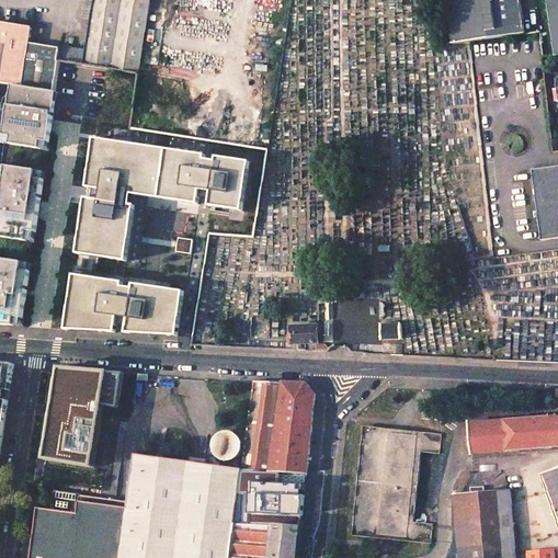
[(0,81),(9,82),(50,89),(55,57),(82,61),(136,70),(147,0),(91,0),(83,48),(27,41),(30,24),(0,20),(0,81)]
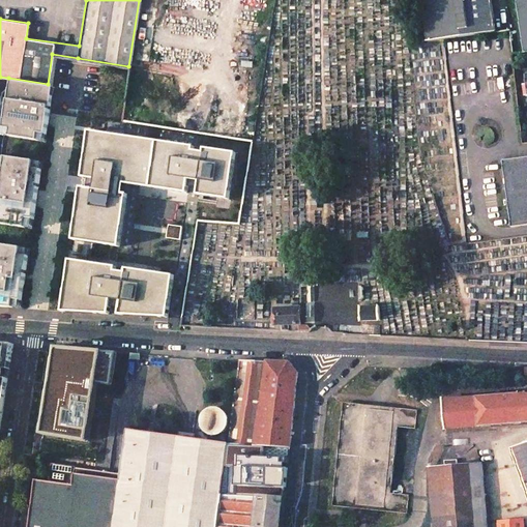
[(418,0),(425,38),(441,36),(493,28),(489,0),(418,0)]
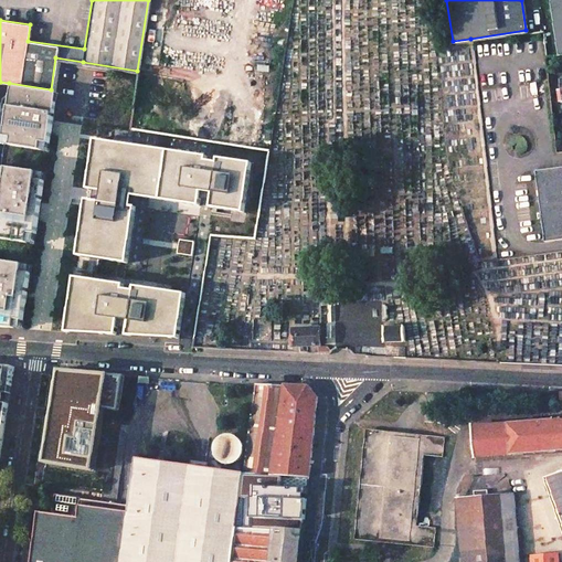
[(544,0),(553,53),(561,51),(561,0),(544,0)]
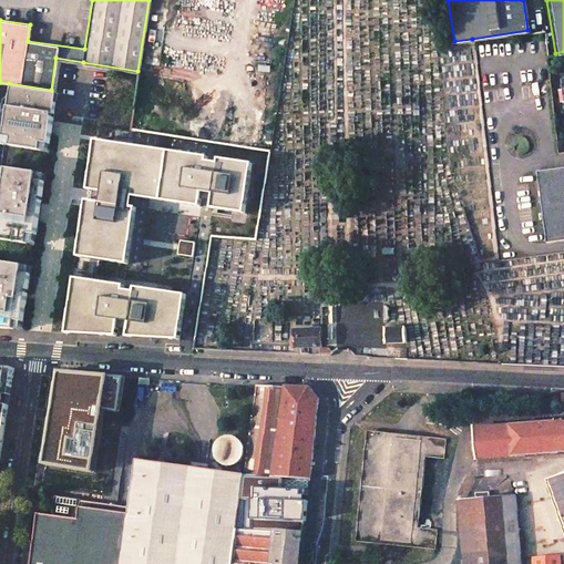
[(55,90),(51,90),(9,83),(0,142),(47,150),(55,90)]
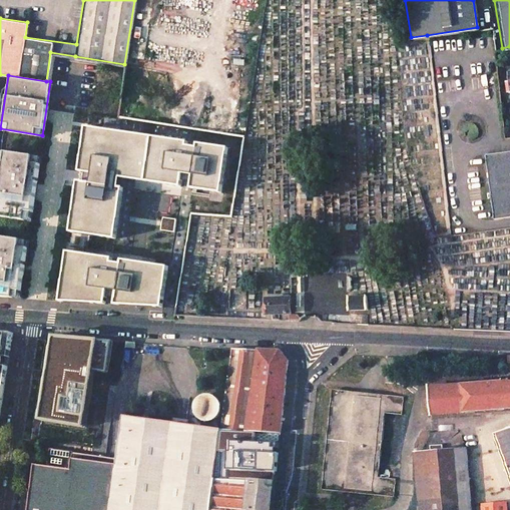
[(183,141),(83,126),(76,171),(89,173),(87,182),(74,180),(67,231),(112,237),(119,187),(115,186),(116,177),(177,186),(179,174),(189,176),(187,187),(218,192),(224,146),(194,142),(193,147),(183,146),(183,141)]
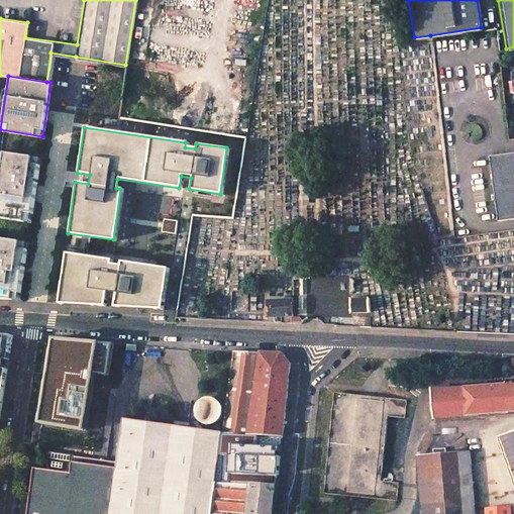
[(513,148),(487,152),(496,218),(513,215),(513,148)]
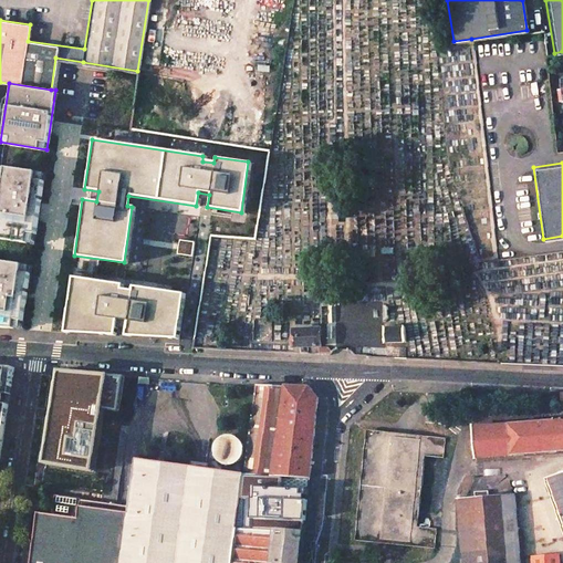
[(0,236),(32,241),(43,170),(0,164),(0,236)]
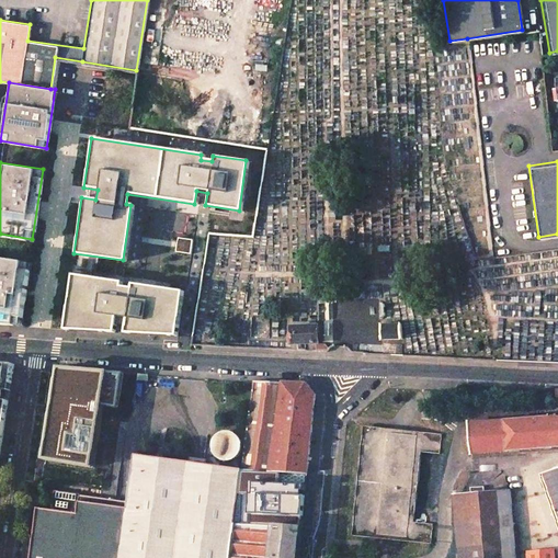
[(259,241),(252,234),(247,238),(239,234),(203,229),(208,257),(214,258),(208,268),(221,255),(220,270),(232,283),(228,291),(249,302),(246,307),(227,310),(231,312),(243,326),(240,329),(248,328),(250,314),(258,318),(265,310),(255,299),(260,298),(255,275),(251,283),(246,282),(245,275),(257,263),(257,259),(259,241)]
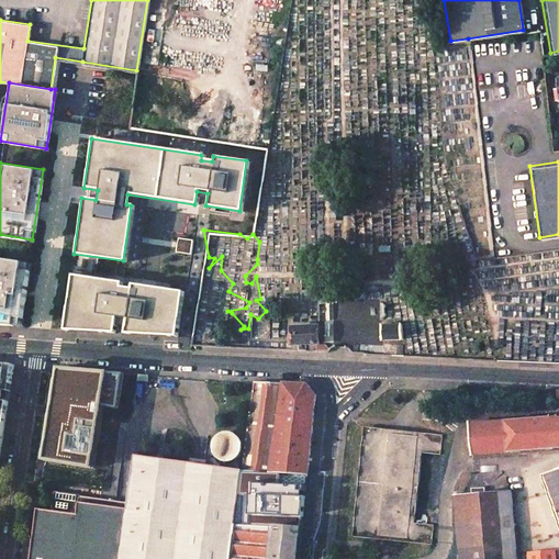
[(0,322),(21,323),(29,261),(0,257),(0,322)]
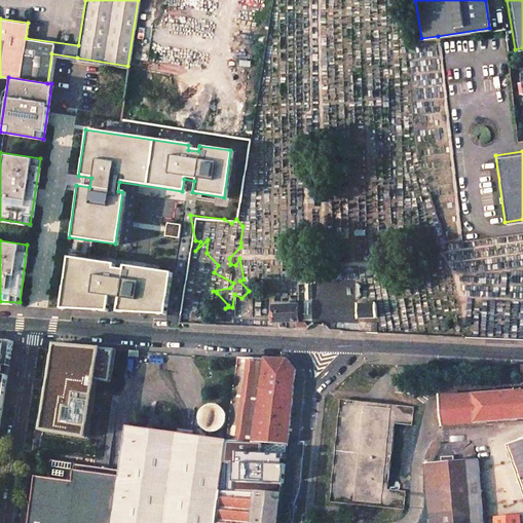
[(66,258),(58,309),(105,311),(107,298),(117,300),(115,312),(162,313),(169,273),(121,266),(121,271),(111,269),(112,265),(91,262),(66,258)]
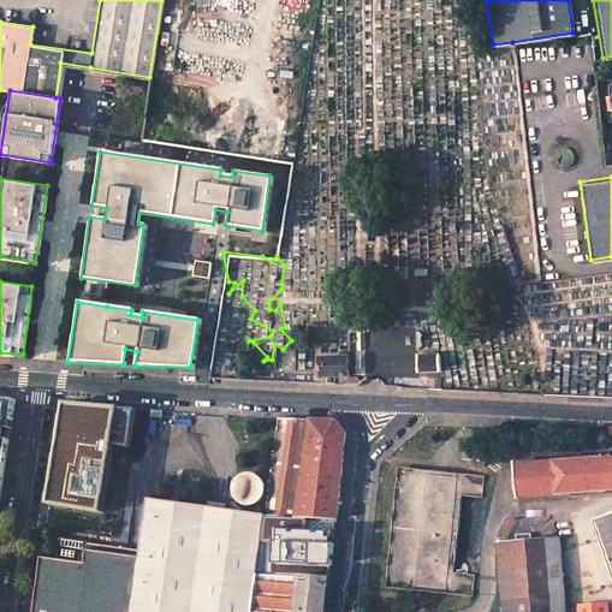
[(437,351),(414,352),(415,369),(438,368),(437,351)]
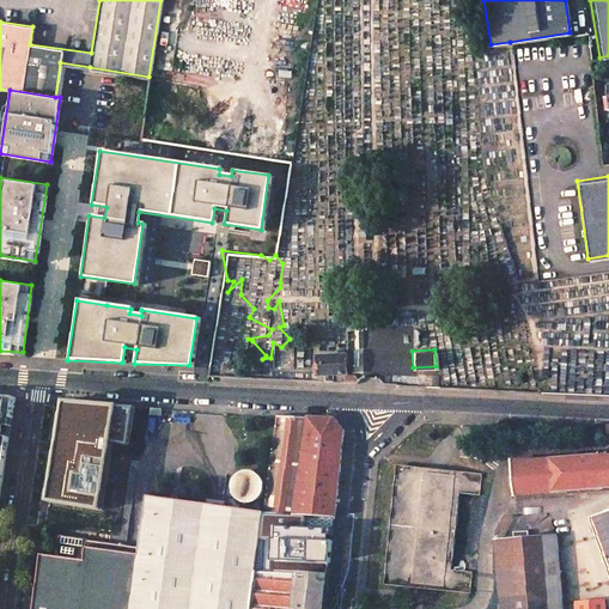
[(341,352),(314,353),(314,378),(342,381),(341,352)]
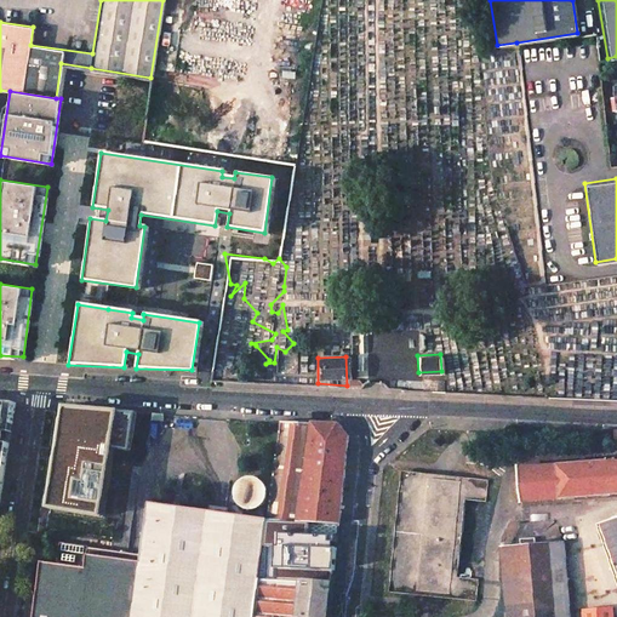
[(0,481),(12,399),(4,399),(0,398),(0,481)]
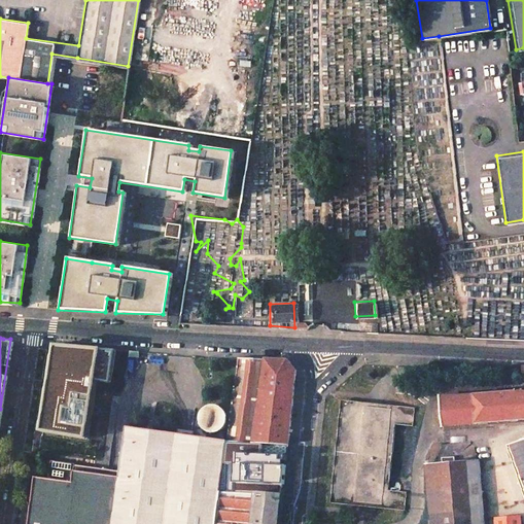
[(111,347),(51,343),(38,426),(85,435),(89,376),(106,379),(111,347)]
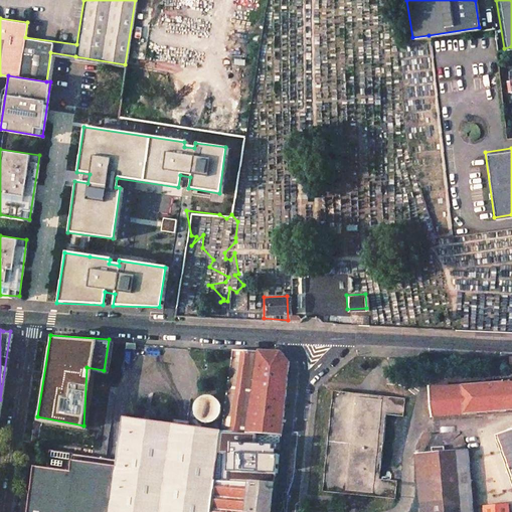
[(278,349),(230,347),(229,349),(218,431),(234,431),(256,431),(280,432),(287,359),(278,349)]
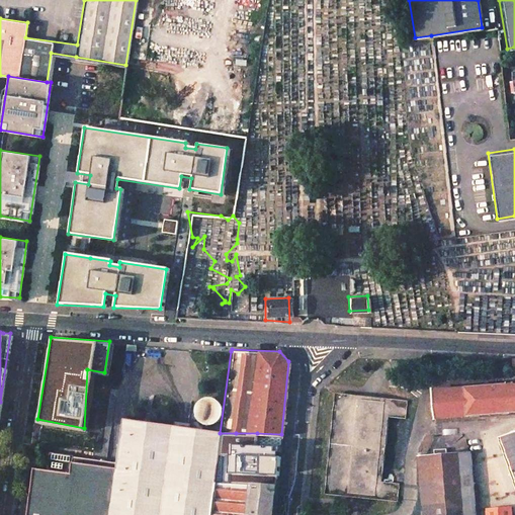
[(514,380),(429,388),(432,416),(514,409),(514,380)]
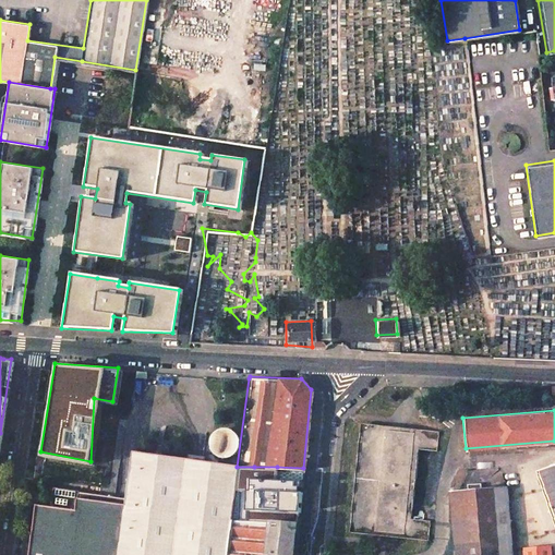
[(207,439),(207,445),(210,450),(216,454),(221,456),(227,455),(232,451),(236,447),(237,441),(236,435),(232,430),(228,426),(221,425),(216,426),(212,430),(208,434),(207,439)]
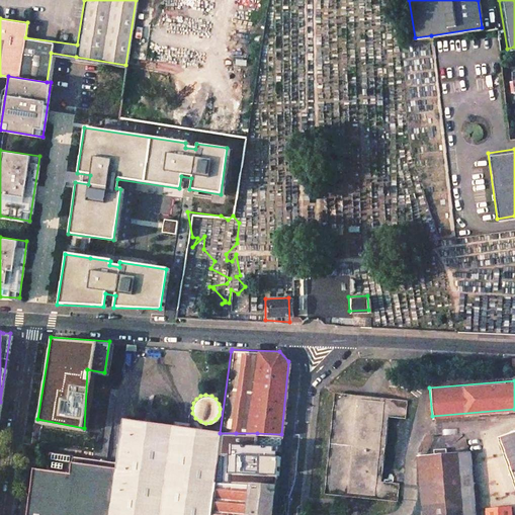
[(405,401),(336,395),(326,489),(396,495),(397,481),(379,479),(385,414),(404,416),(405,401)]
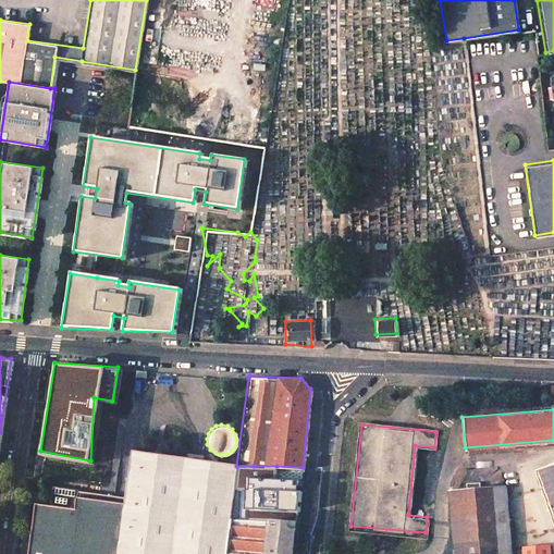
[(123,502),(111,500),(103,553),(225,553),(231,517),(235,484),(236,466),(131,448),(123,502)]
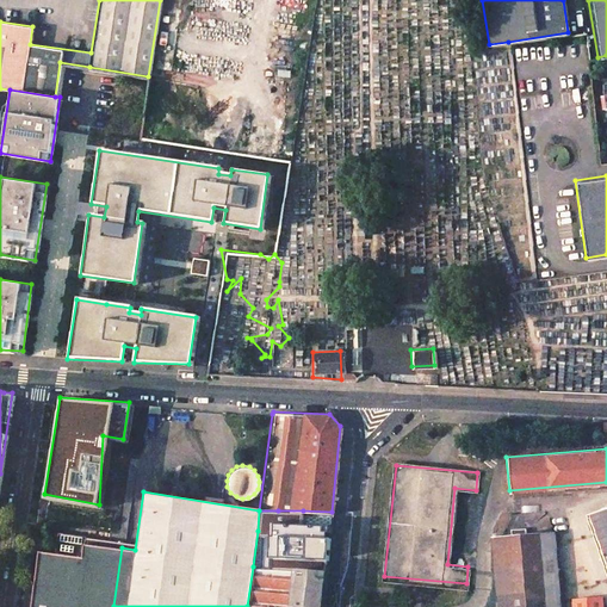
[(606,503),(588,511),(606,565),(606,503)]
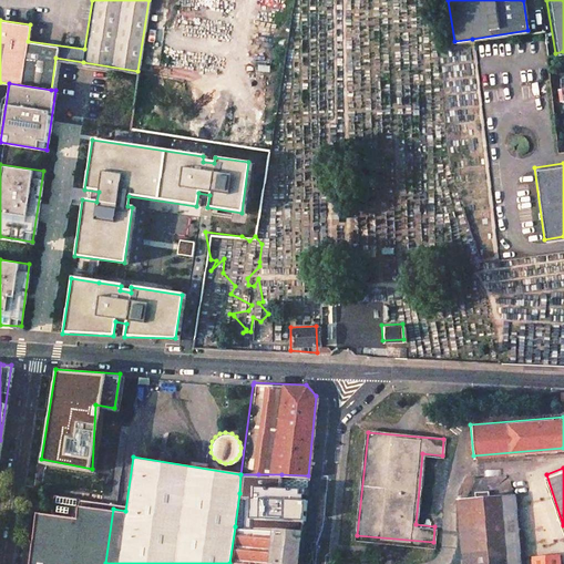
[(255,494),(258,474),(241,474),(239,493),(255,494)]
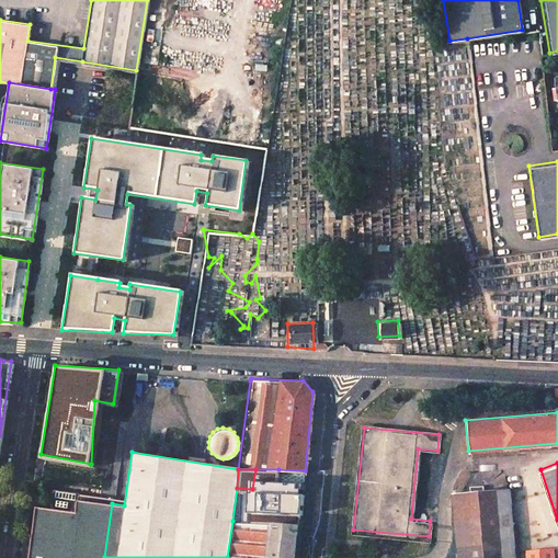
[(305,470),(279,469),(279,478),(282,478),(282,488),(308,490),(309,470),(305,470)]
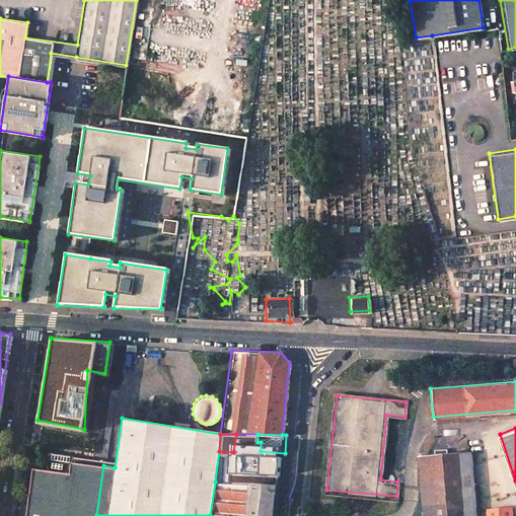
[(68,471),(70,460),(71,454),(48,450),(46,468),(68,471)]
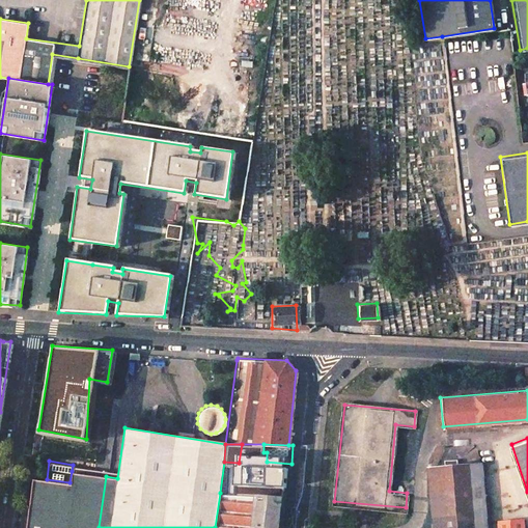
[(431,466),(426,466),(432,527),(485,527),(481,462),(431,466)]
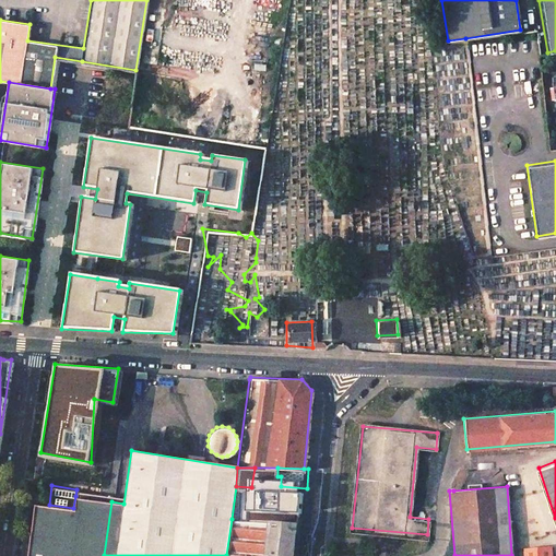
[(49,505),(34,503),(26,555),(104,555),(111,501),(75,496),(73,508),(49,505)]
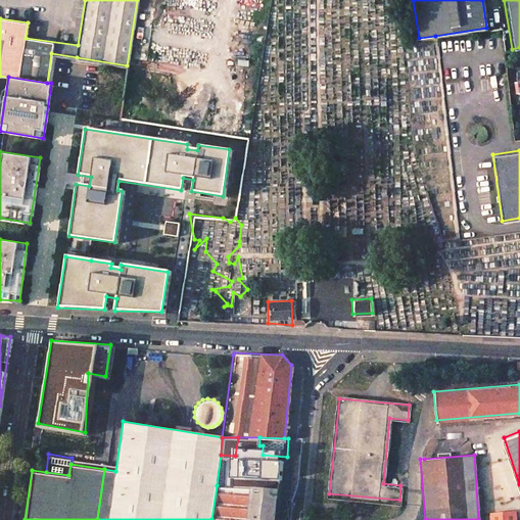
[(248,487),(217,485),(211,519),(275,519),(279,488),(269,488),(248,487)]
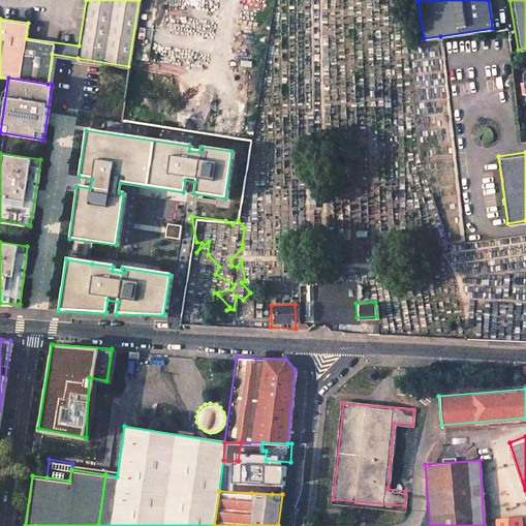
[(521,525),(520,514),(493,516),(493,525),(521,525)]
